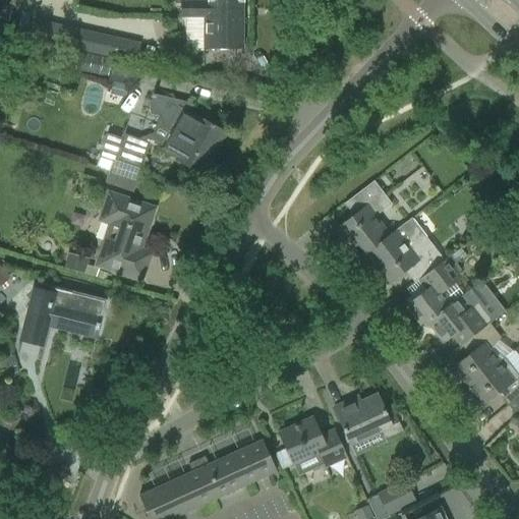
[(244,48),(243,0),(210,0),(182,0),(182,16),(204,16),(204,48),(244,48)]
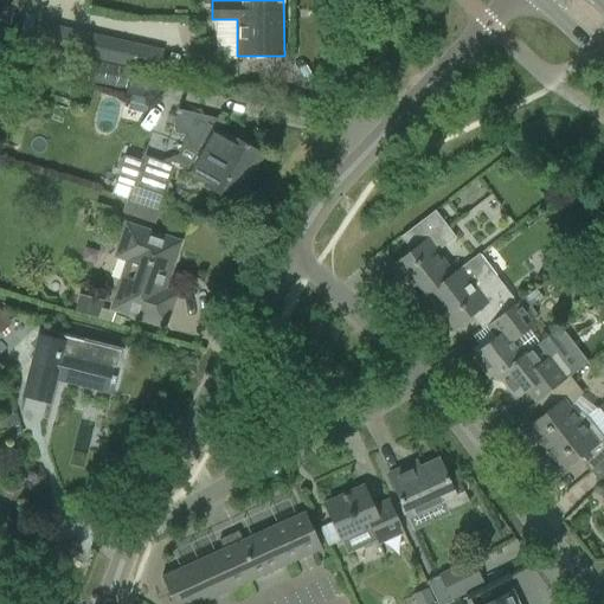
[(127,88),(130,68),(92,59),(89,79),(127,88)]
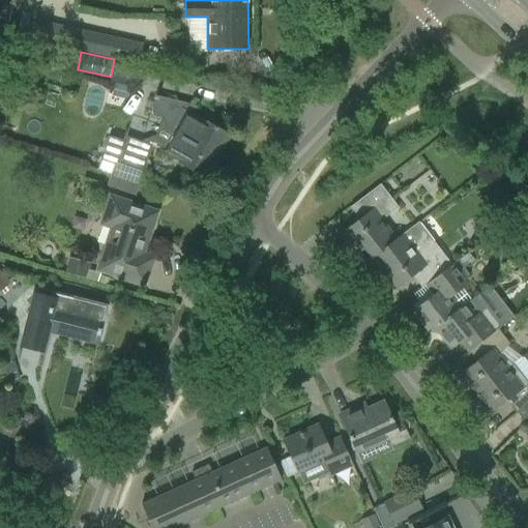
[(156,94),(152,110),(154,115),(164,117),(169,129),(174,133),(169,141),(163,151),(206,176),(230,134),(191,111),(186,101),(156,94)]
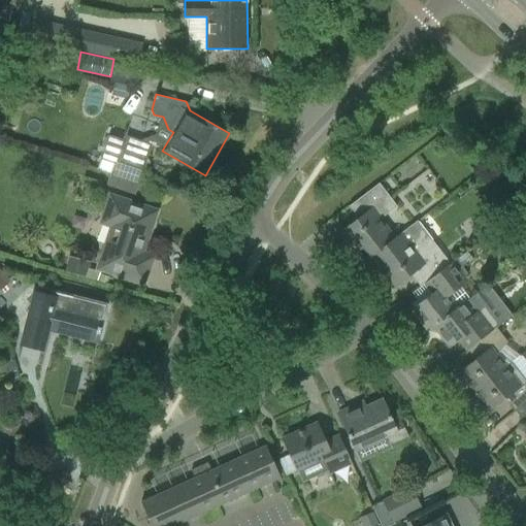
[(110,134),(99,167),(100,168),(111,171),(139,181),(142,172),(152,143),(126,134),(124,139),(110,134)]
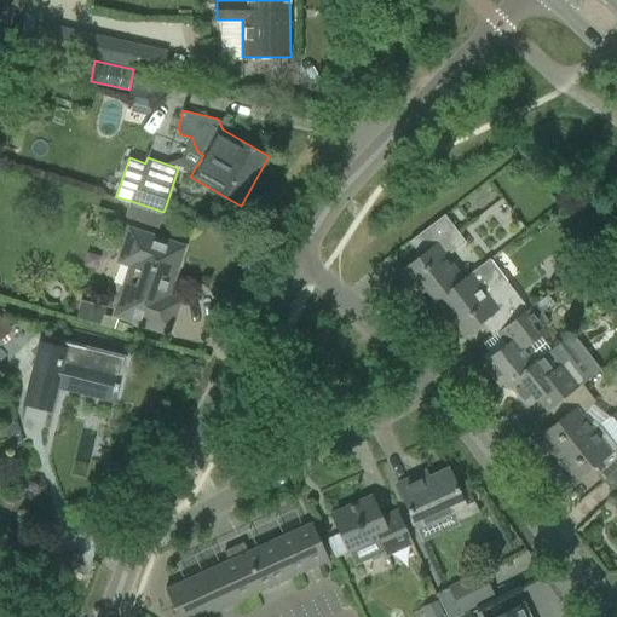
[(131,201),(126,215),(159,226),(163,212),(131,201)]
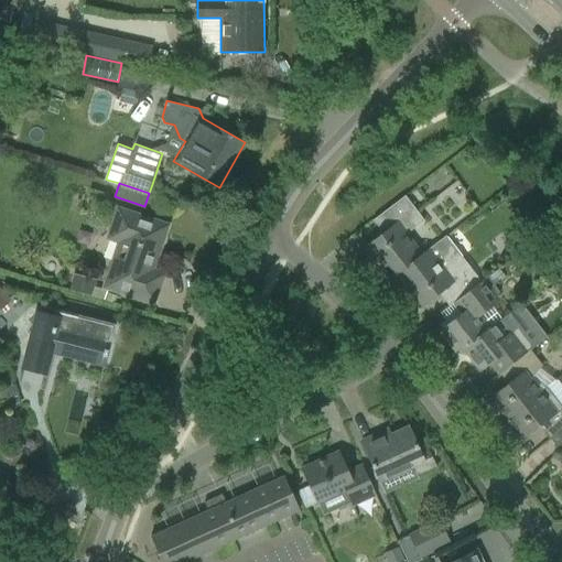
[(390,280),(397,274),(396,274),(423,254),(422,252),(408,233),(425,219),(420,212),(406,194),(374,219),(384,231),(365,247),(390,280)]
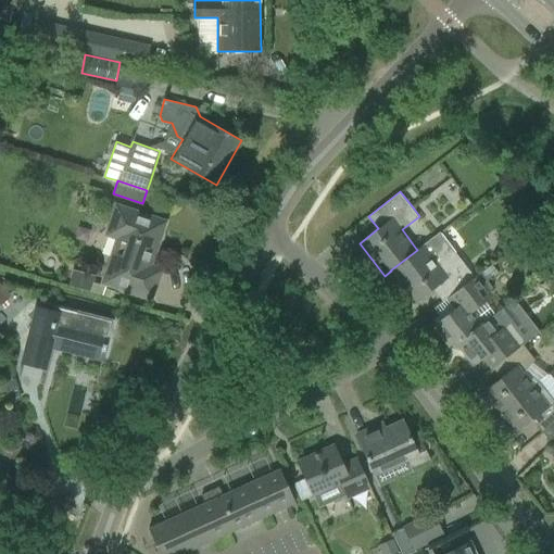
[(113,255),(104,281),(131,290),(152,298),(159,279),(162,269),(155,267),(151,266),(165,222),(145,214),(117,205),(109,234),(120,237),(126,239),(120,257),(113,255)]
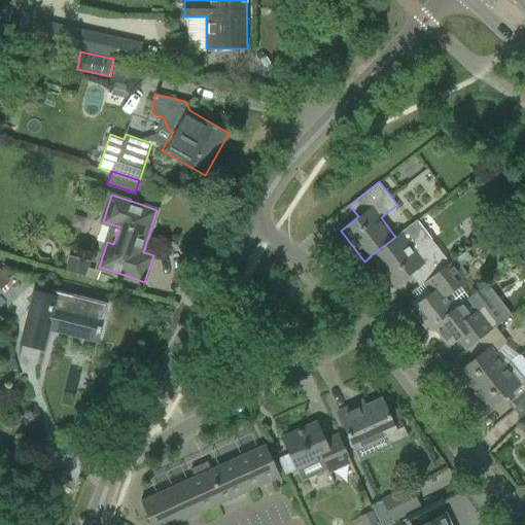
[(524,207),(514,214),(521,223),(524,220),(524,207)]
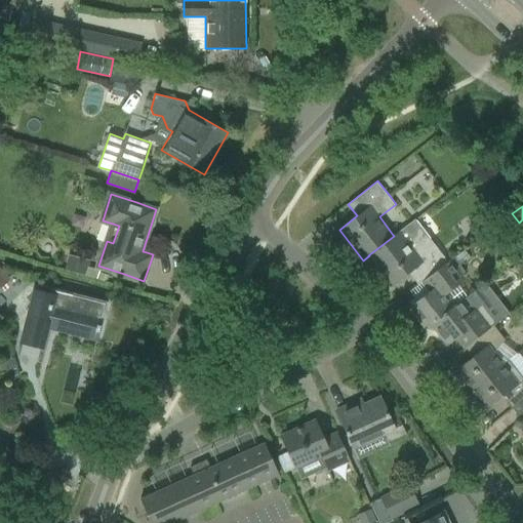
[(475,226),(474,234),(477,238),(487,231),(480,222),(475,226)]
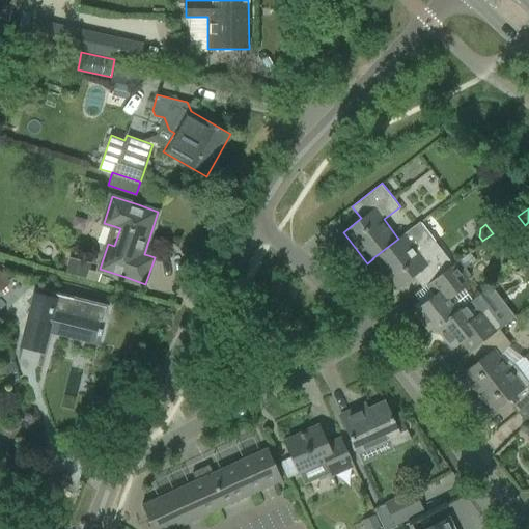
[(430,244),(417,225),(405,234),(404,233),(397,238),(398,239),(372,258),(373,258),(396,289),(415,275),(424,287),(429,283),(454,263),(436,241),(430,244)]
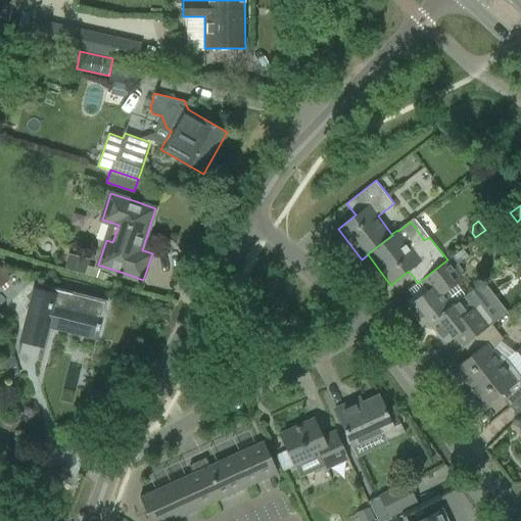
[(90,258),(69,253),(65,268),(86,274),(89,265),(90,258)]
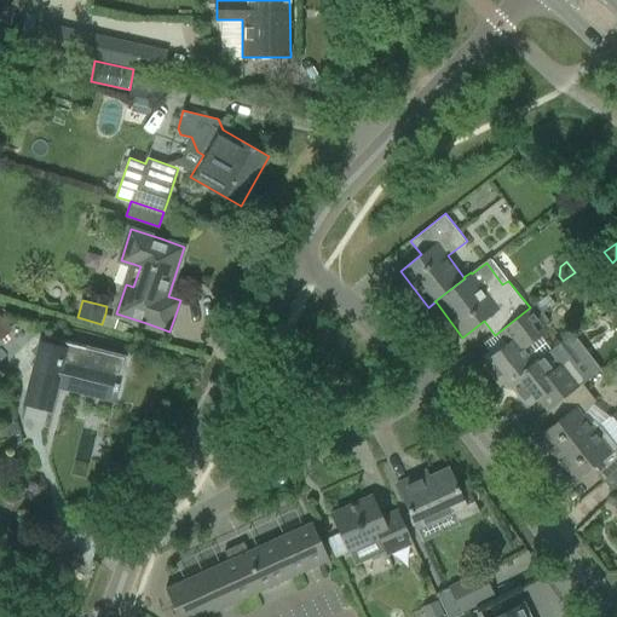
[(494,353),(483,363),(501,387),(502,387),(509,382),(509,381),(535,362),(535,361),(525,349),(541,335),(537,330),(551,321),(545,312),(536,303),(530,307),(501,330),(509,342),(494,353)]
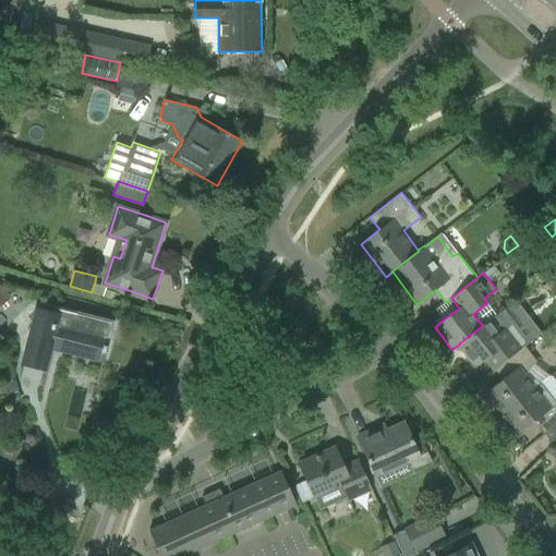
[(0,305),(12,295),(0,282),(0,305)]
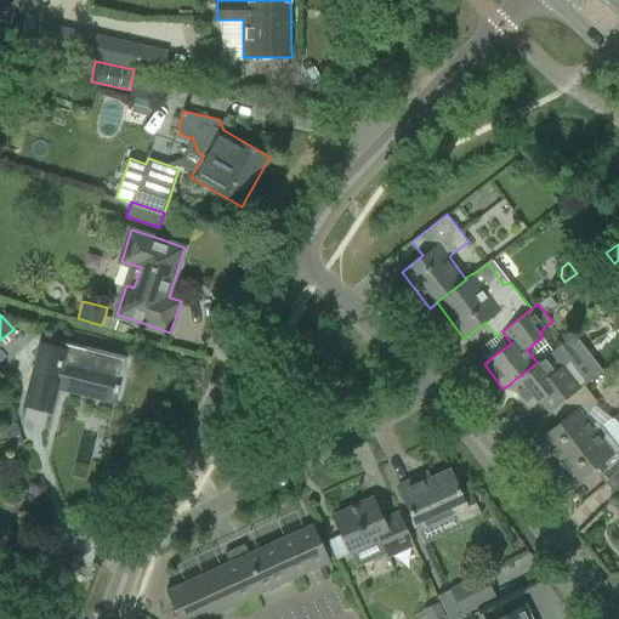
[(126,334),(130,324),(112,318),(108,328),(126,334)]
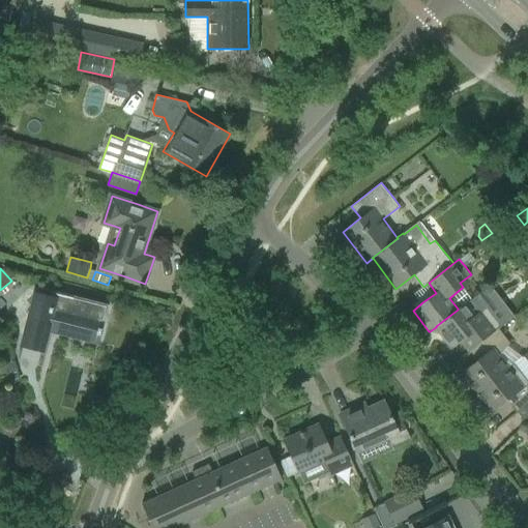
[(36,291),(23,344),(44,349),(49,329),(78,336),(98,341),(104,321),(107,305),(52,292),(51,295),(36,291)]
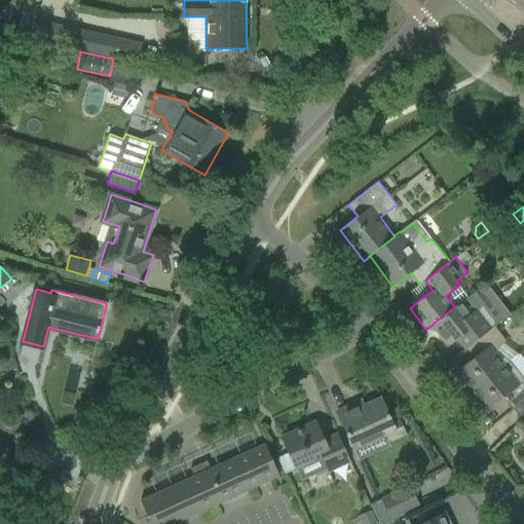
[(454,307),(433,324),(433,325),(449,345),(457,338),(464,348),(466,347),(470,345),(495,325),(499,322),(476,291),(461,302),(460,301),(454,306),(454,307)]
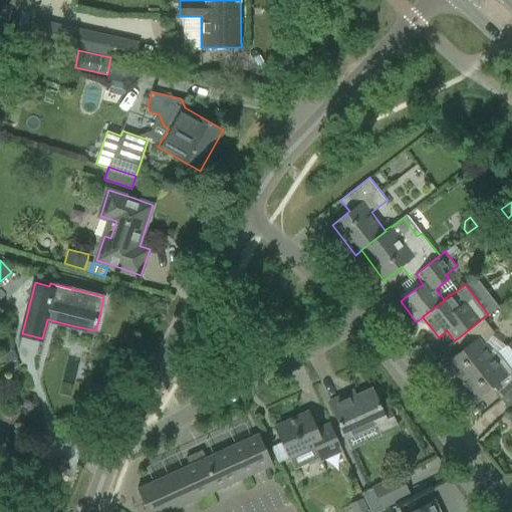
[(464,348),(447,361),(450,365),(448,367),(456,378),(459,376),(462,380),(493,356),(485,344),(492,334),(495,331),(489,324),(484,317),(459,337),(456,339),(464,348)]
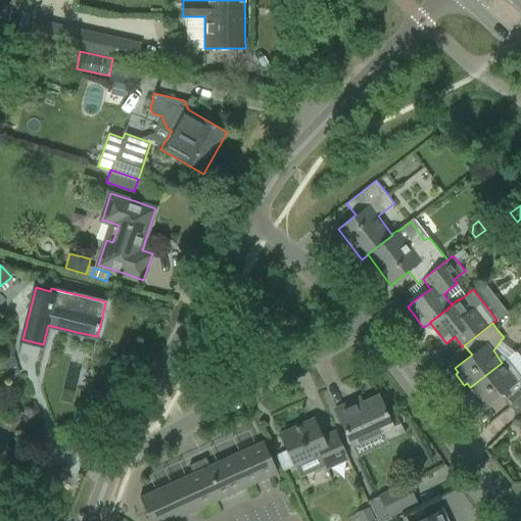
[(502,363),(470,387),(473,391),(470,393),(479,406),(482,404),(485,407),(502,393),(511,406),(520,395),(520,374),(508,358),(502,363)]
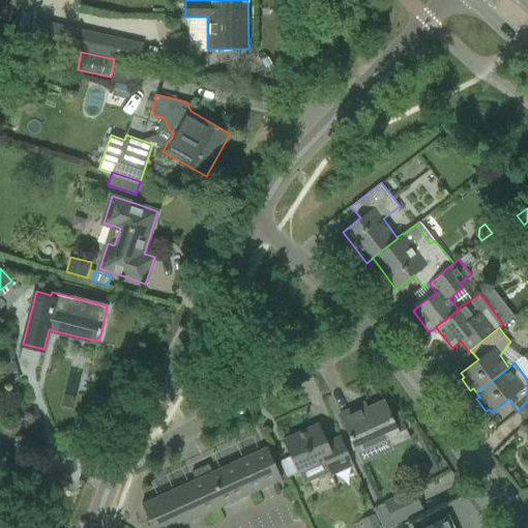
[(225,381),(235,379),(232,369),(222,371),(225,381)]
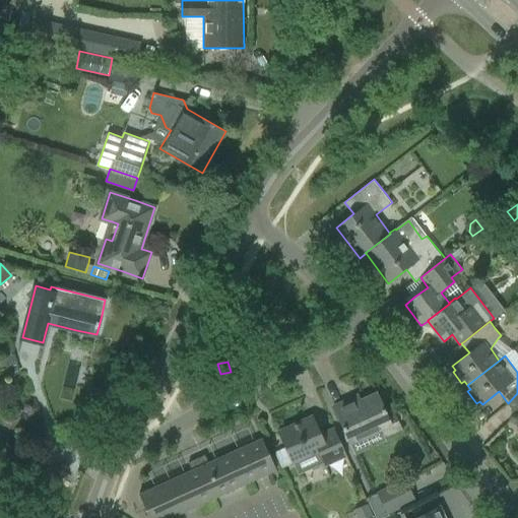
[(388,415),(378,392),(354,402),(352,397),(333,405),(350,442),(382,428),(385,436),(402,428),(395,412),(388,415)]
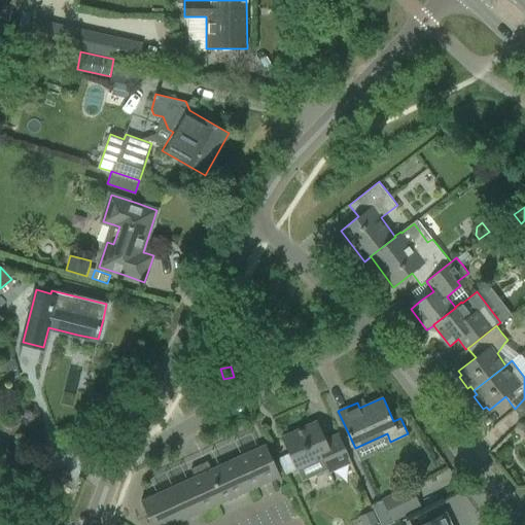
[(524,420),(524,398),(515,409),(524,420)]
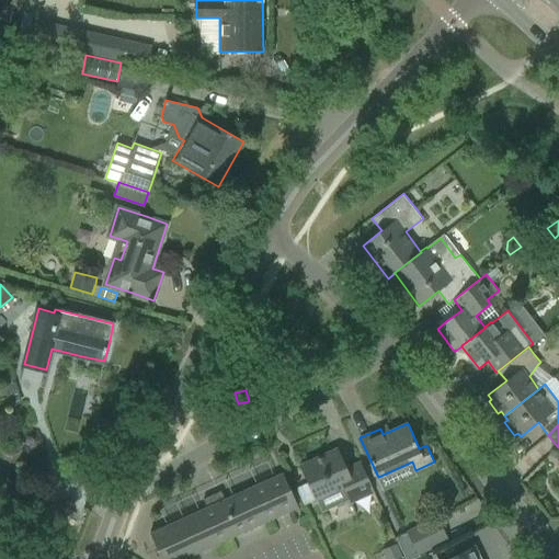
[(348,467),(338,447),(300,465),(308,482),(297,487),(305,503),(316,499),(317,498),(323,511),(350,499),(351,502),(355,500),(375,491),(362,461),(348,467)]
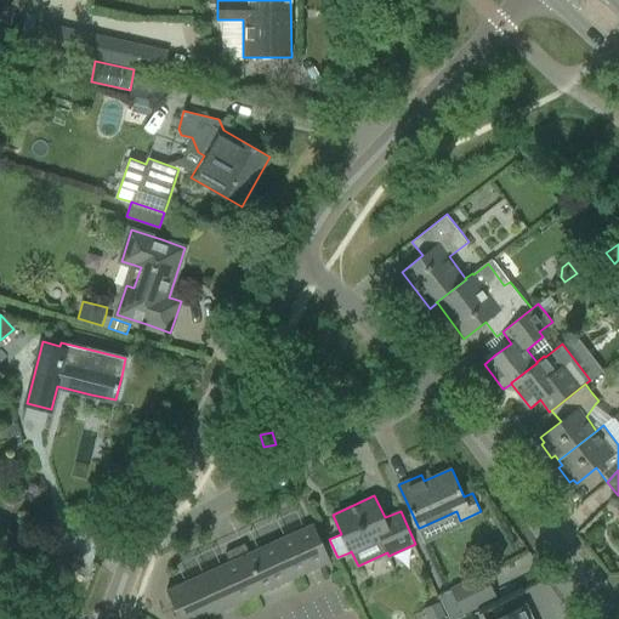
[(202,618),(206,618),(331,561),(314,523),(250,552),(245,543),(226,552),(231,561),(166,590),(180,618),(202,618)]
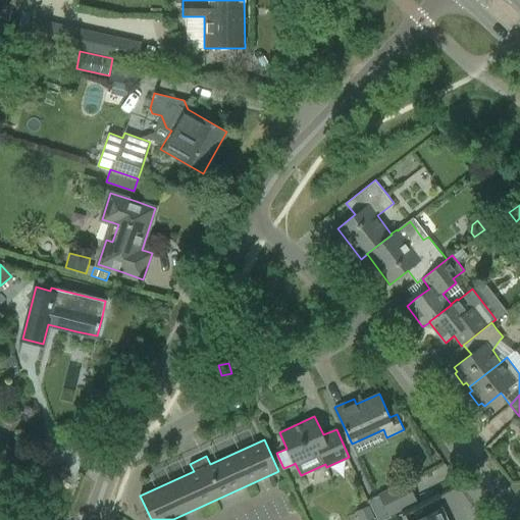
[(379,495),(390,515),(417,501),(407,481),(379,495)]
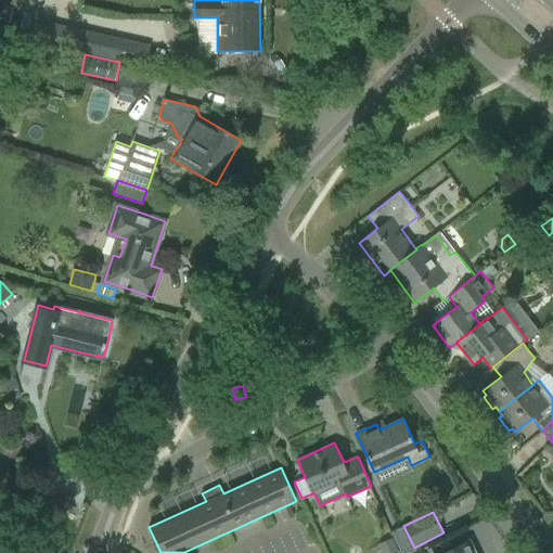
[(382,552),(391,552),(399,550),(393,537),(378,543),(382,552)]
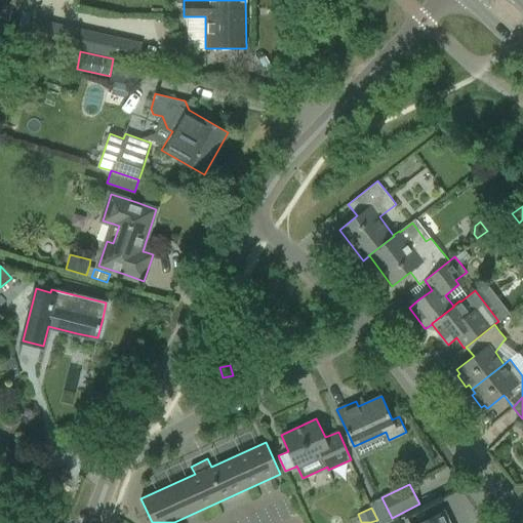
[(448,522),(444,512),(426,521),(419,522),(448,522)]
